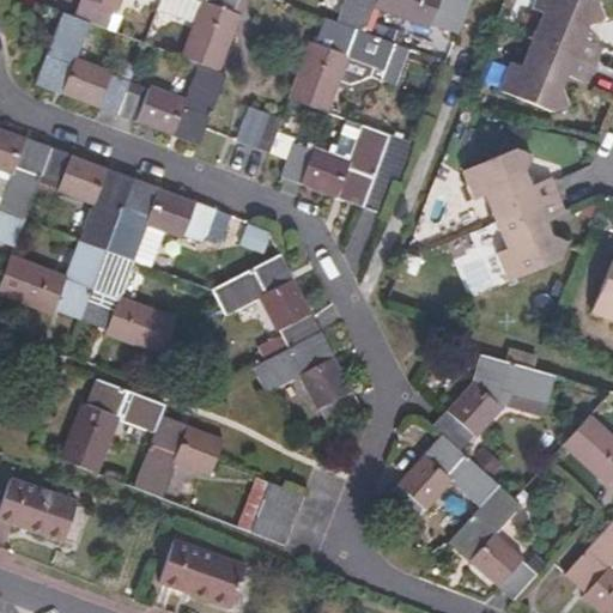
[(292,97),(331,110),(343,79),(350,55),(384,68),(382,77),(399,84),(413,48),(368,30),(376,7),(432,28),(434,23),(460,32),(471,0),(80,0),(76,16),(65,11),(37,82),(201,143),(228,72),(224,70),(243,16),(238,13),(243,0),(346,0),(340,20),(325,16),(315,44),(311,43),(292,97)]
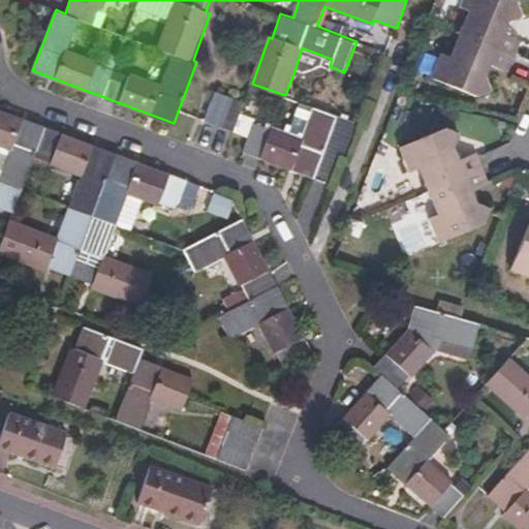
[(454,53),(442,49),(433,73),(478,93),(492,88),(488,73),(494,62),(511,69),(525,37),(507,30),(511,16),(526,10),(520,0),(463,0),(463,1),(471,5),(466,21),(473,24),(466,40),(459,38),(454,53)]
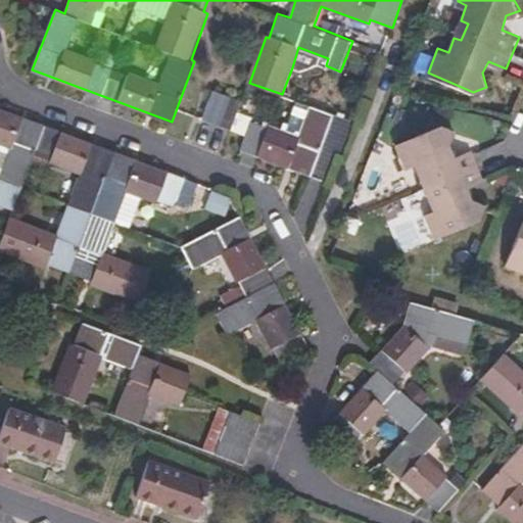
[(319,63),(326,65),(328,58),(298,47),(292,67),(303,72),(319,63)]
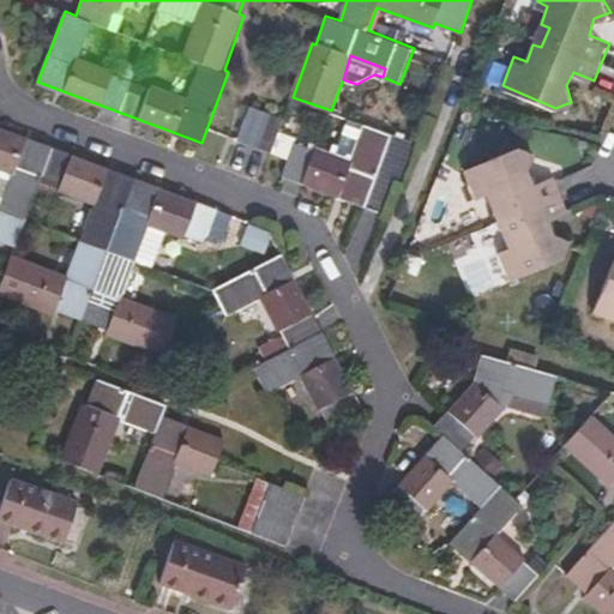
[(239,138),(274,150),(278,134),(286,116),(251,106),(239,138)]
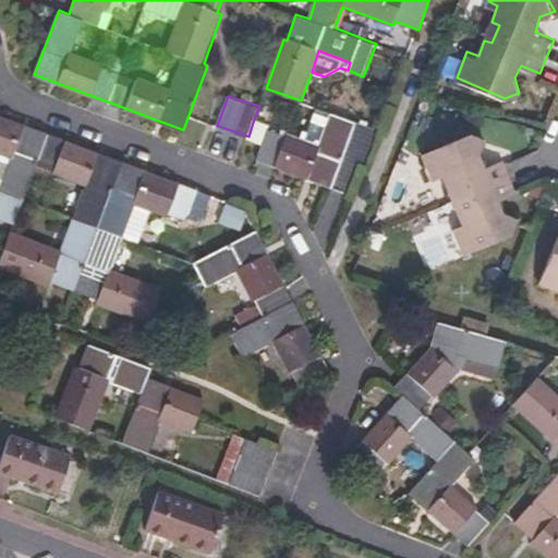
[(315,111),(305,137),(318,143),(328,117),(315,111)]
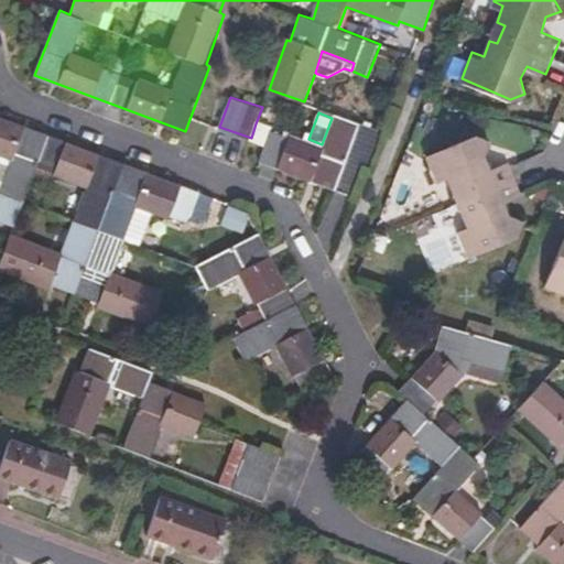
[(256,123),(251,138),(266,144),(261,161),(335,190),(347,156),(359,123),(336,115),(323,147),(256,123)]
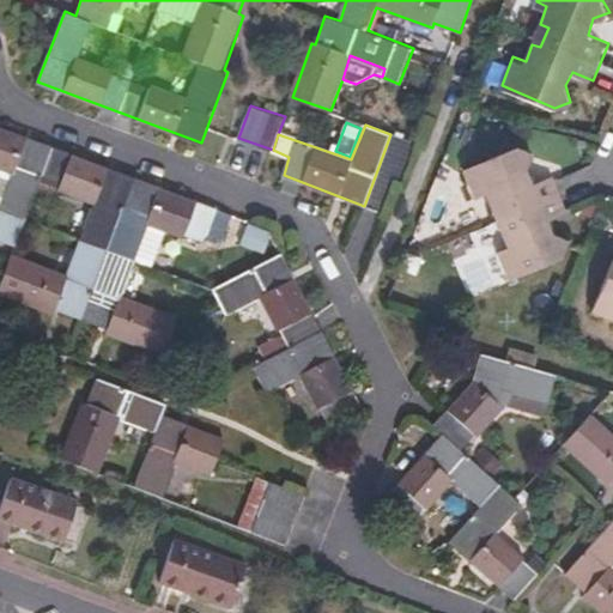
[(0,167),(11,171),(0,200),(0,208),(26,219),(40,181),(54,145),(0,126),(0,167)]
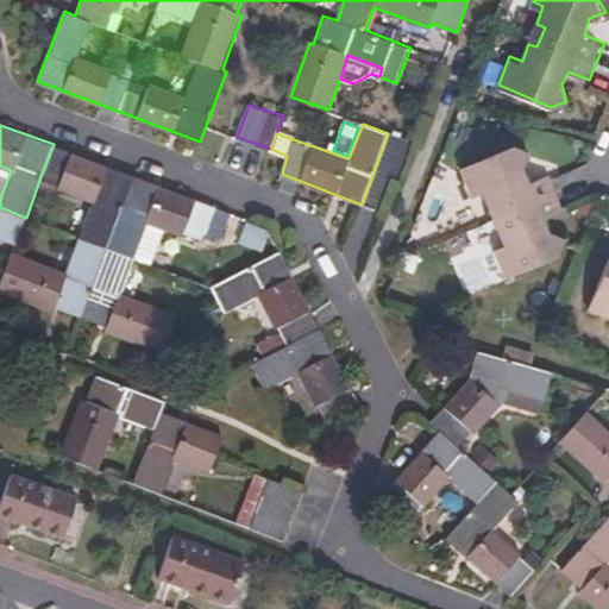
[(397,173),(408,139),(389,133),(378,165),(397,173)]
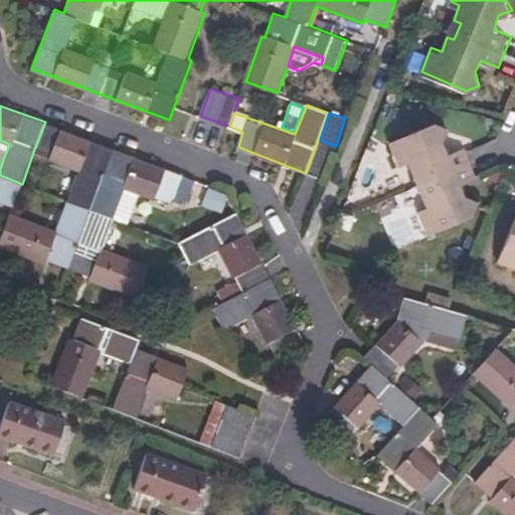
[(417,209),(428,231),(472,214),(478,200),(464,196),(460,184),(476,177),(463,146),(447,152),(443,141),(449,127),(435,120),(389,138),(398,162),(407,159),(413,172),(421,171),(426,185),(419,189),(426,205),(417,209)]
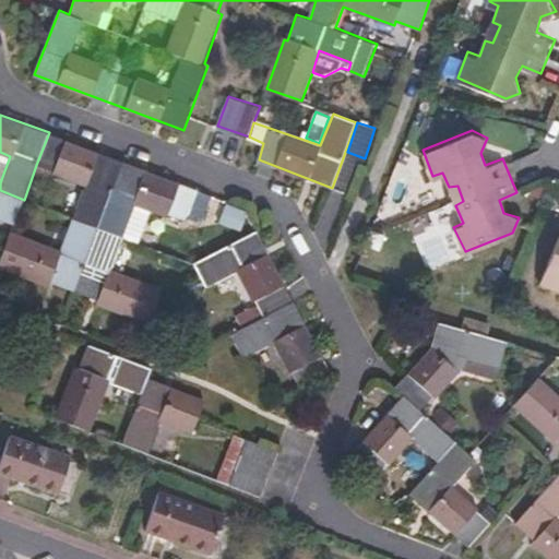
[(123,161),(49,132),(36,165),(51,169),(51,171),(84,183),(72,216),(98,227),(123,161)]
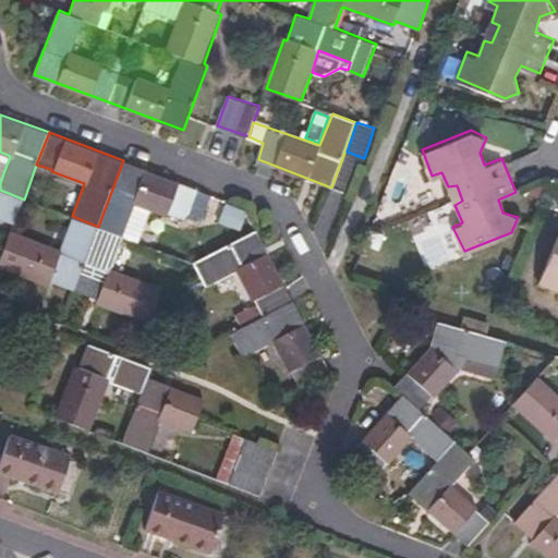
[(343,155),(331,187),(348,193),(359,161),(343,155)]
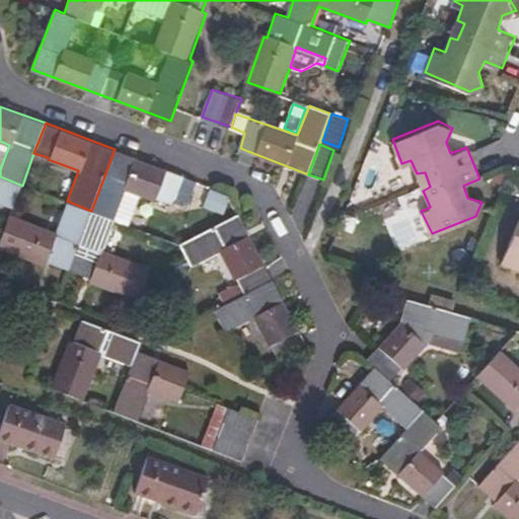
[(198,179),(115,149),(91,211),(116,219),(127,188),(172,205),(175,198),(190,202),(198,179)]
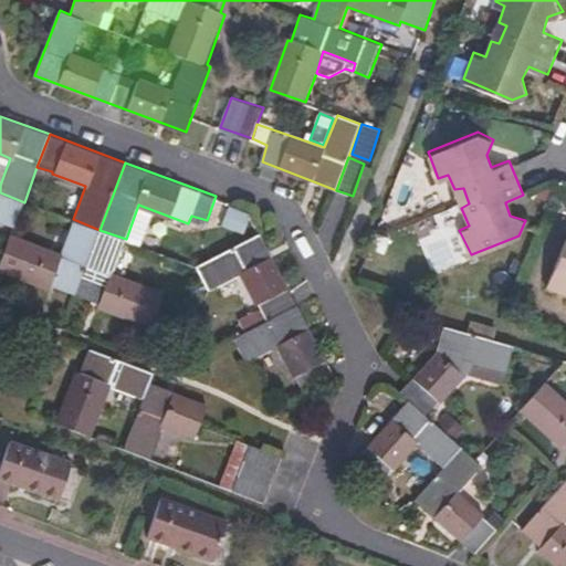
[(24,202),(0,192),(0,221),(14,227),(24,202)]
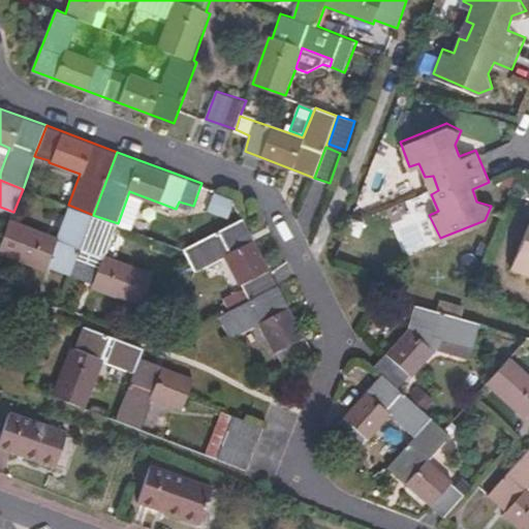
[(58,235),(11,218),(0,249),(0,251),(50,271),(51,267),(71,274),(93,215),(68,205),(58,235)]
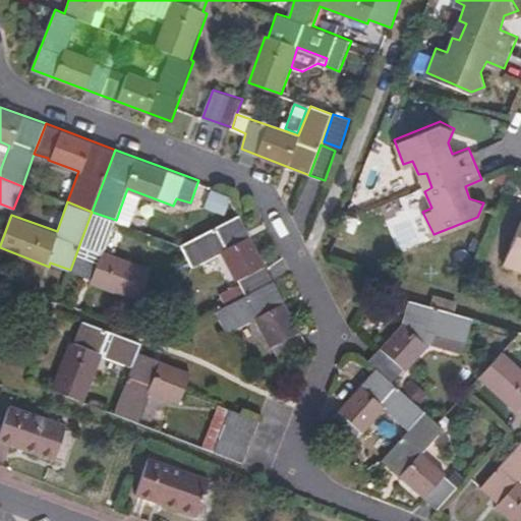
[(116,220),(92,212),(70,270),(94,279),(93,282),(138,300),(151,267),(105,248),(116,220)]
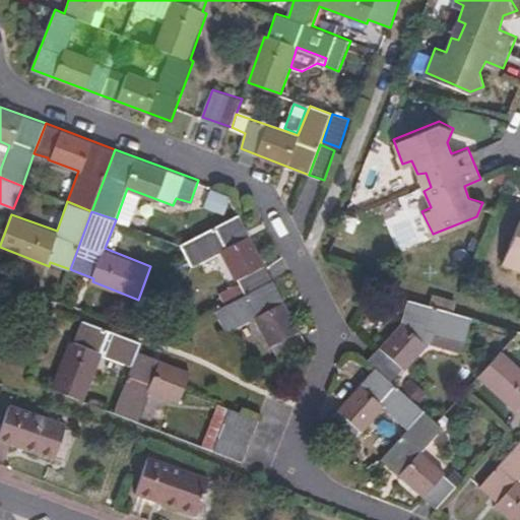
[(183,244),(190,260),(193,265),(221,252),(236,279),(239,279),(246,295),(274,280),(239,214),(183,244)]
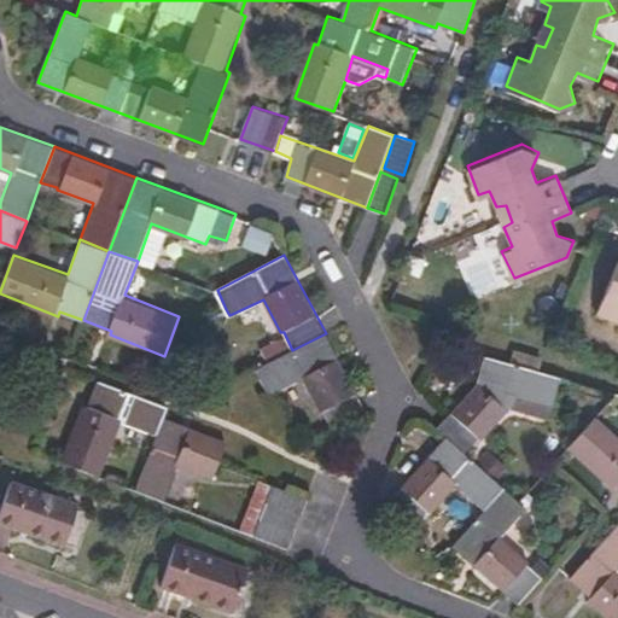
[(617,278),(604,314),(617,320),(617,278)]
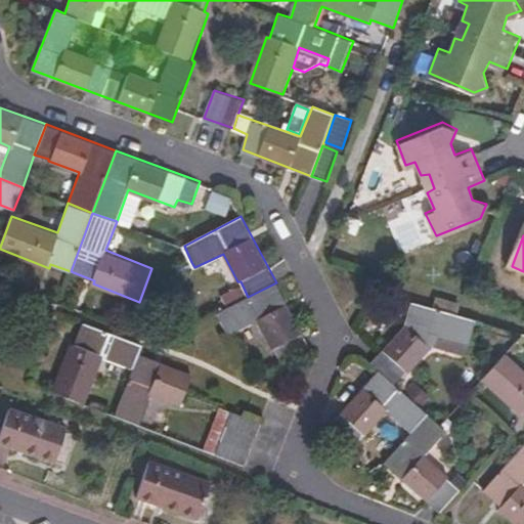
[(194,267),(191,262),(176,270),(179,275),(194,267)]
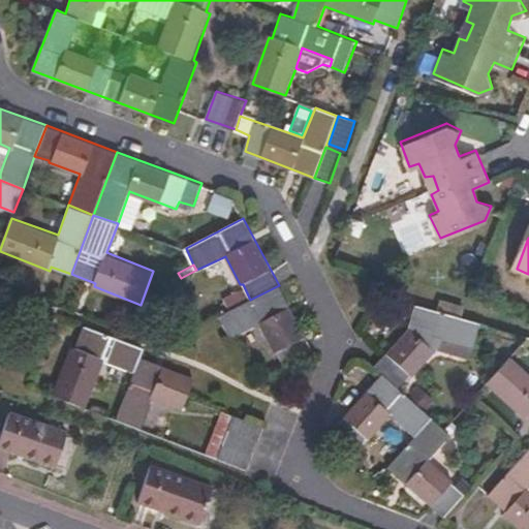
[(313,351),(279,285),(250,300),(220,315),(230,338),(259,323),(274,351),(277,350),(285,366),(313,351)]
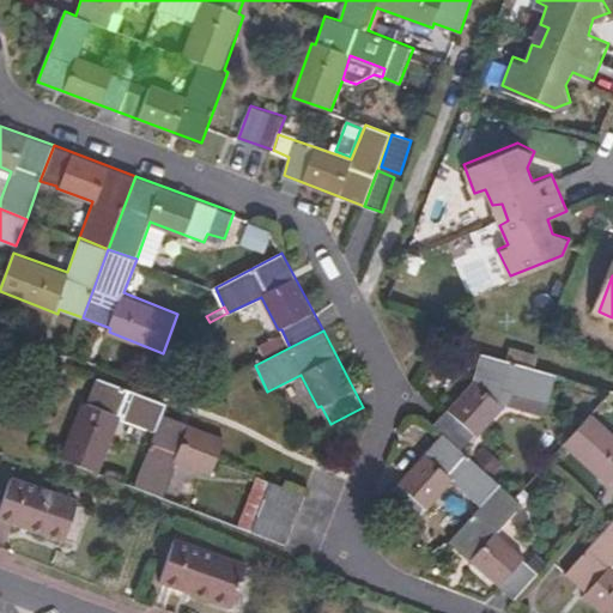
[(436,424),(443,432),(462,448),(477,432),(479,435),(516,394),(550,402),(558,376),(481,354),(474,380),(436,424)]
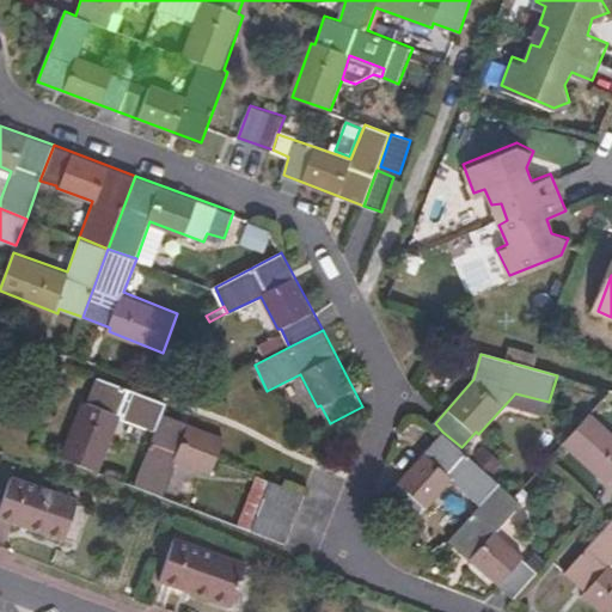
[(121,416),(155,430),(163,412),(166,404),(97,377),(87,402),(83,401),(61,454),(98,469),(121,416)]
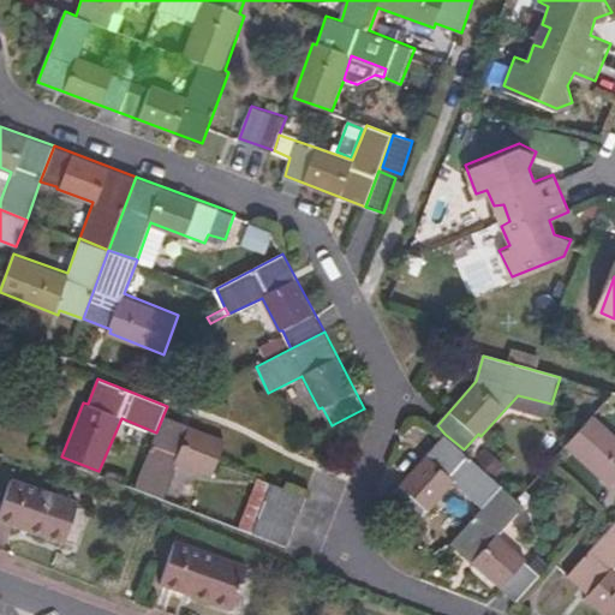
[(163,415),(156,433),(136,487),(162,497),(175,463),(213,476),(227,441),(163,415)]
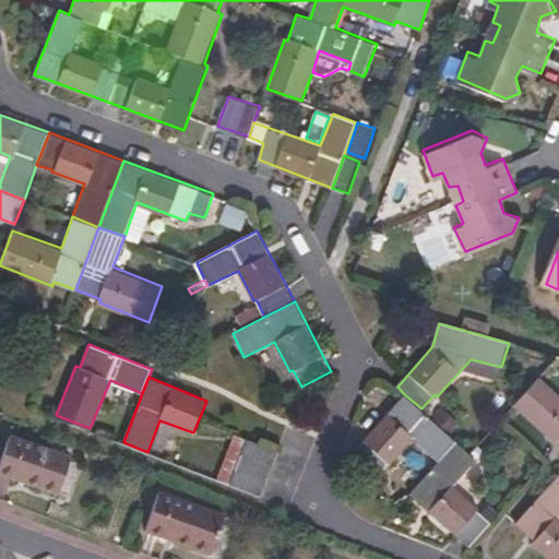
[(558,393),(540,378),(514,405),(555,441),(557,437),(558,438),(558,393)]
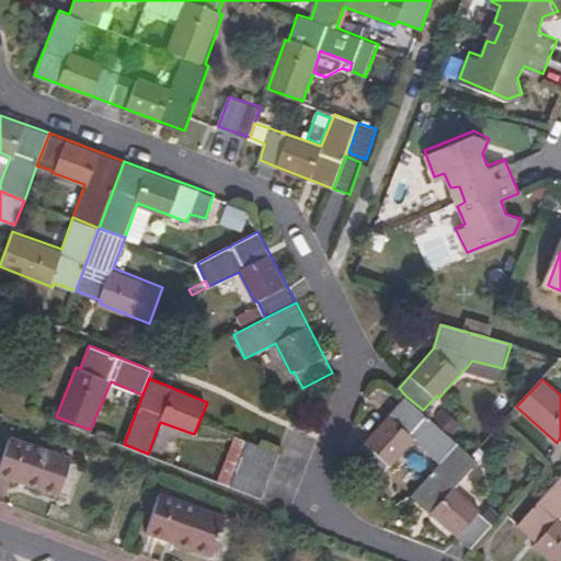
[(419,466),(430,477),(459,444),(450,435),(436,422),(423,410),(405,396),(352,455),(376,478),(390,462),(392,466),(414,442),(430,454),(419,466)]
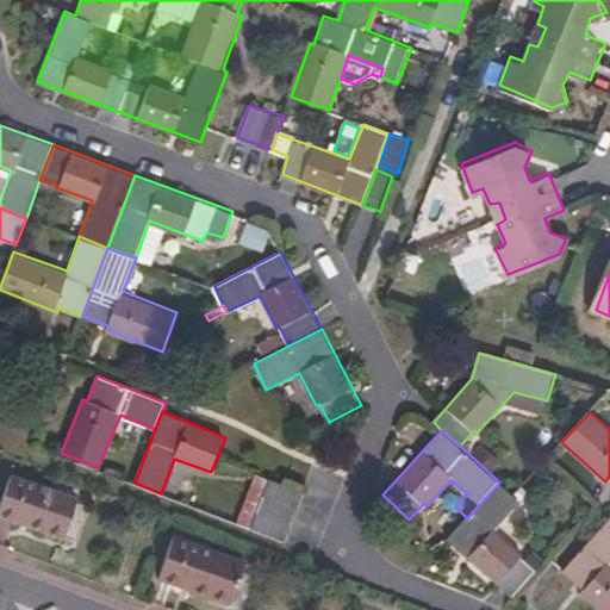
[(474,459),(490,473),(502,461),(486,447),(474,459)]
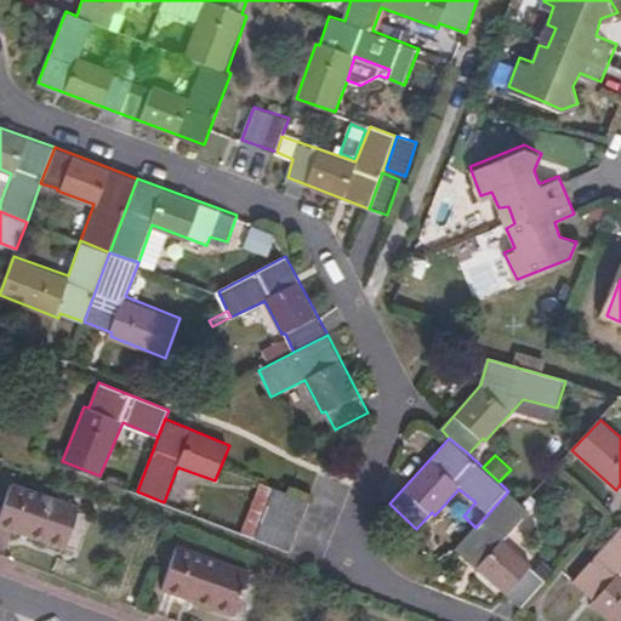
[(0,524),(66,548),(80,505),(11,482),(0,518),(0,524)]
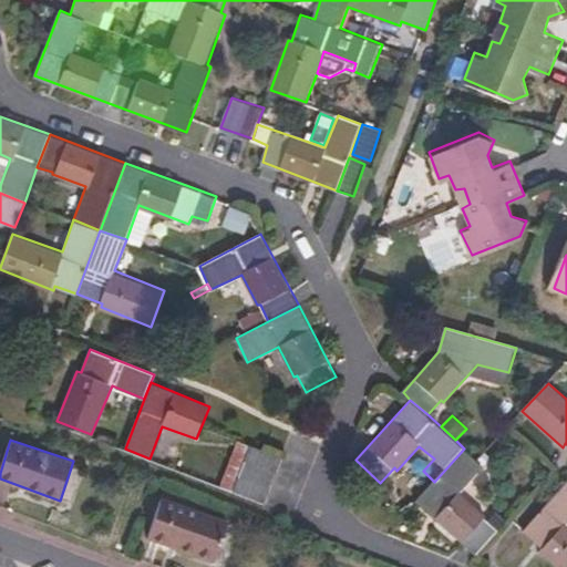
[(265,504),(281,456),(237,440),(219,487),(265,504)]
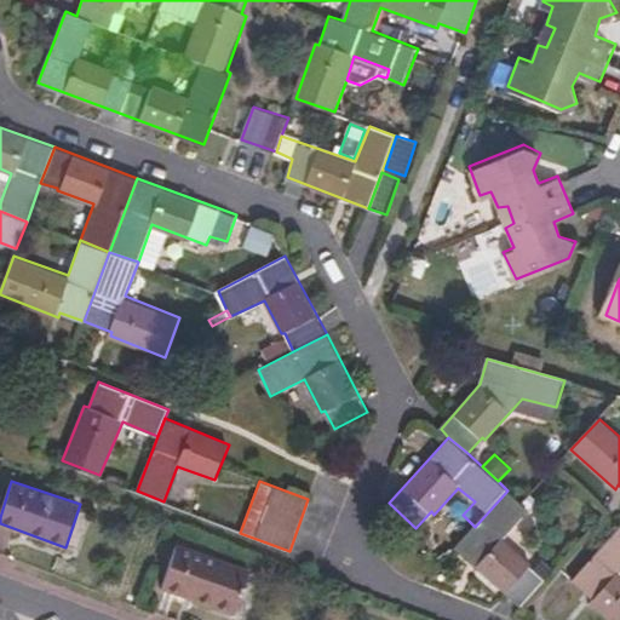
[(507,491),(475,527),(457,547),(521,606),(546,579),(532,566),(534,563),(505,539),(529,510),(507,491)]
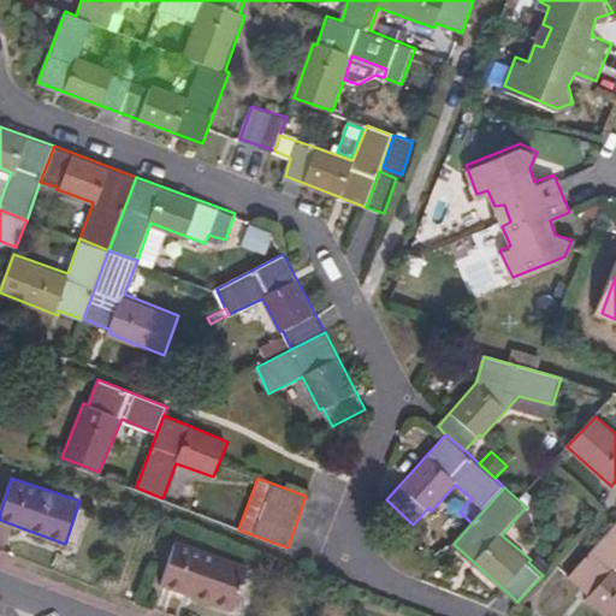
[(615,615),(615,569),(615,570),(615,569),(615,523),(572,574),(592,593),(588,597),(610,615),(615,615)]
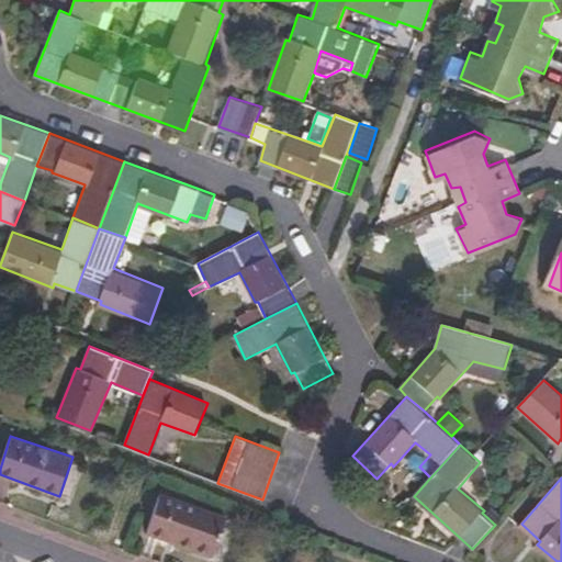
[(213,554),(226,516),(160,494),(148,534),(213,554)]
